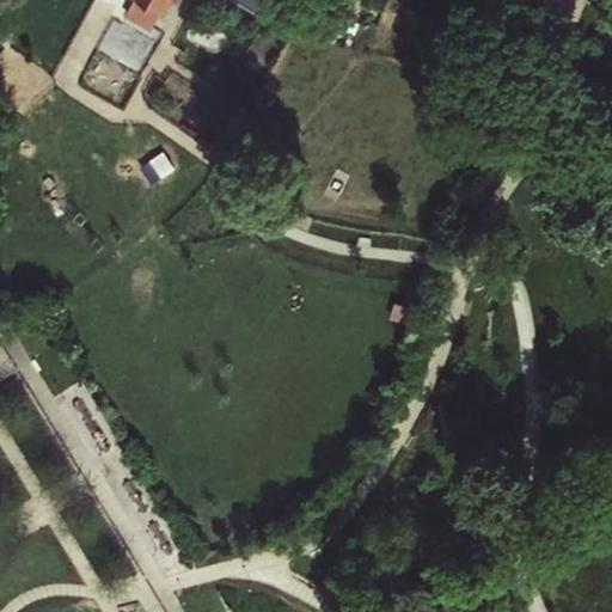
[(136,0),(160,13),(167,0),(136,0)]
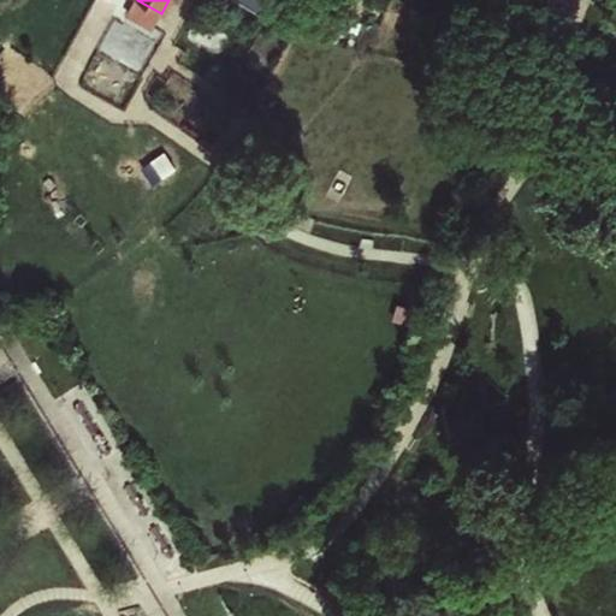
[(301,18),(279,5),(273,16),(295,29),(301,18)]
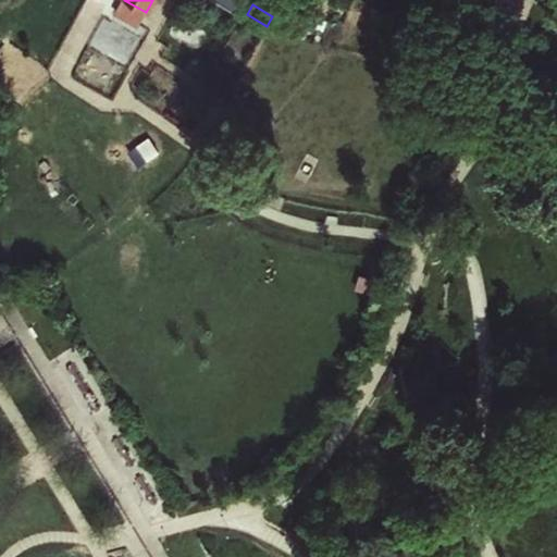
[(180,114),(174,125),(185,133),(190,131),(195,122),(180,114)]
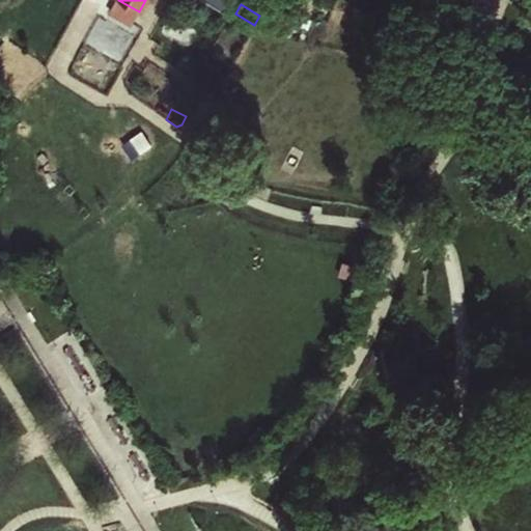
[(136,154),(149,145),(141,133),(128,142),(136,154)]
